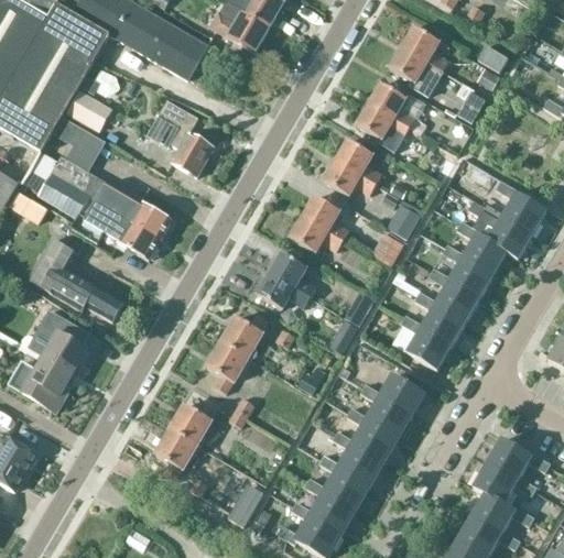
[(54,20),(19,0),(0,0),(0,128),(41,152),(108,36),(72,17),(60,9),(54,20)]
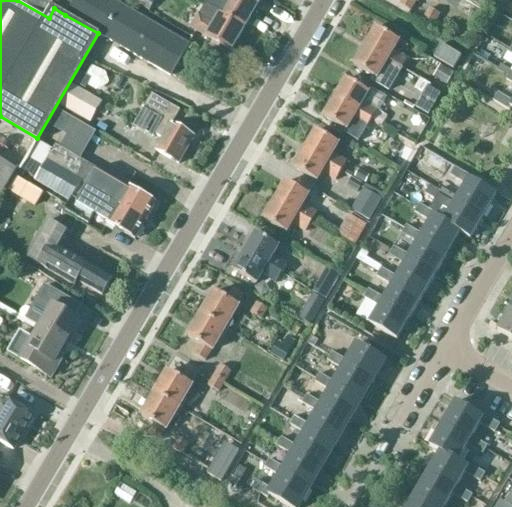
[(17,0),(49,18),(54,8),(65,15),(73,0),(17,0)]
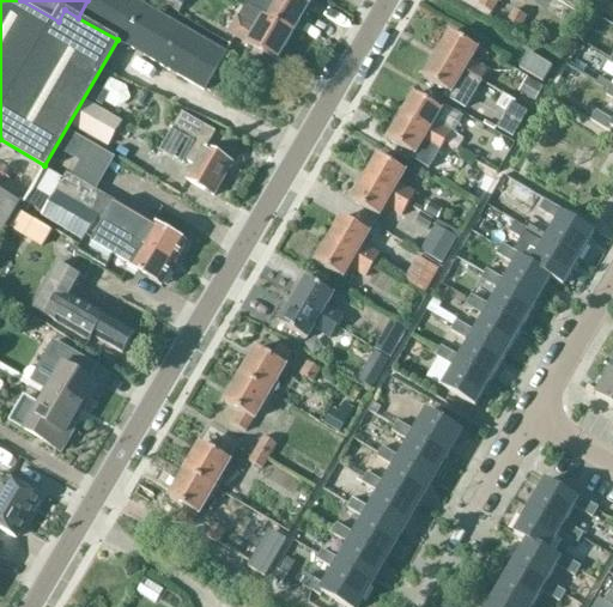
[(226,50),(141,0),(87,0),(78,18),(117,40),(120,36),(205,87),(226,50)]
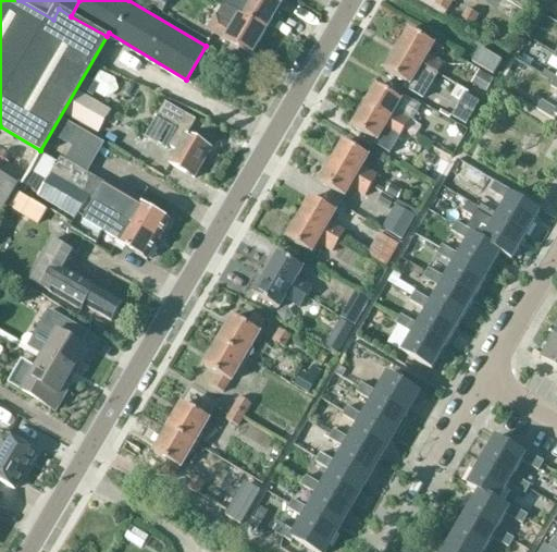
[(148,0),(163,9),(169,0),(148,0)]
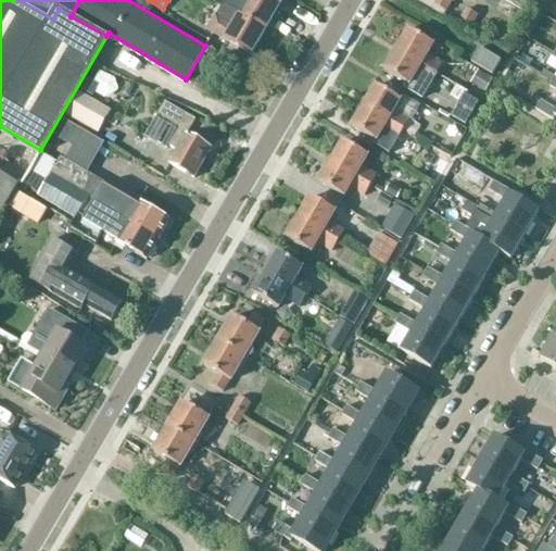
[(266,27),(281,1),(279,0),(244,0),(239,11),(266,27)]
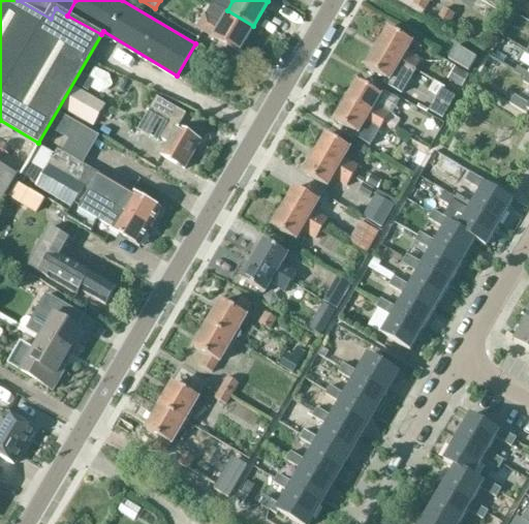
[(414,0),(413,2),(424,8),(429,0),(414,0)]
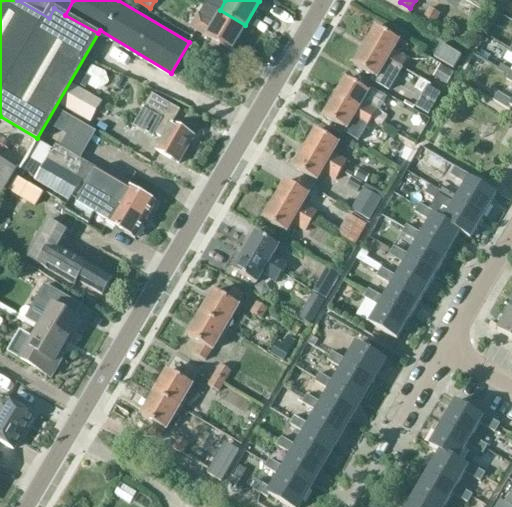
[(440,11),(429,4),(423,15),(435,21),(440,11)]
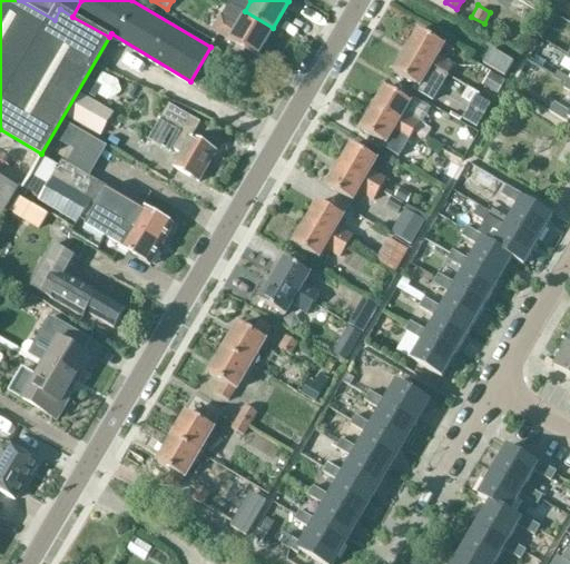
[(257,53),(273,28),(245,11),(237,23),(222,13),(214,27),(229,36),(229,37),(257,53)]
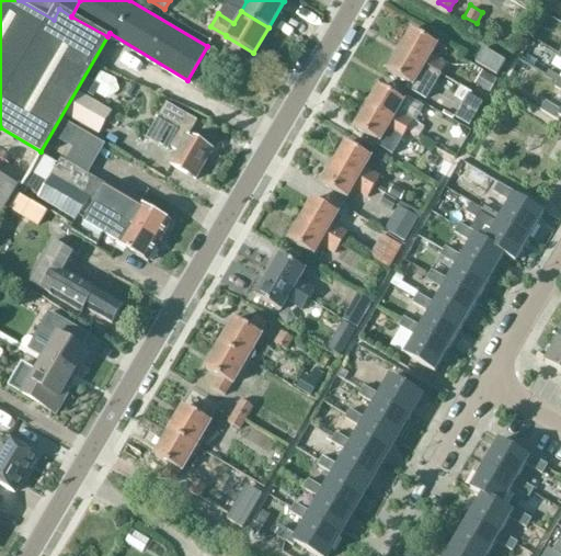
[(400,48),(441,71),(446,61),(431,53),(437,42),(412,27),(400,48)]
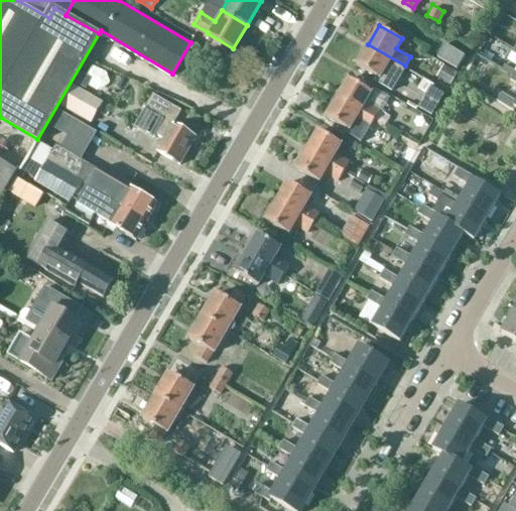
[(437,54),(457,66),(466,53),(444,41),(437,54)]
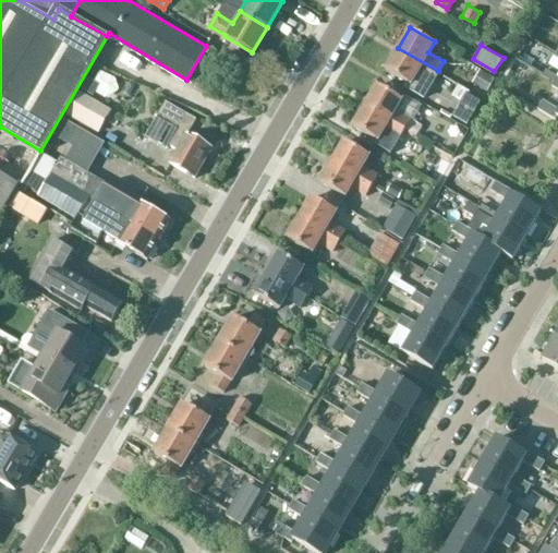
[(398,48),(386,68),(409,82),(407,85),(423,95),(432,81),(438,71),(398,48)]
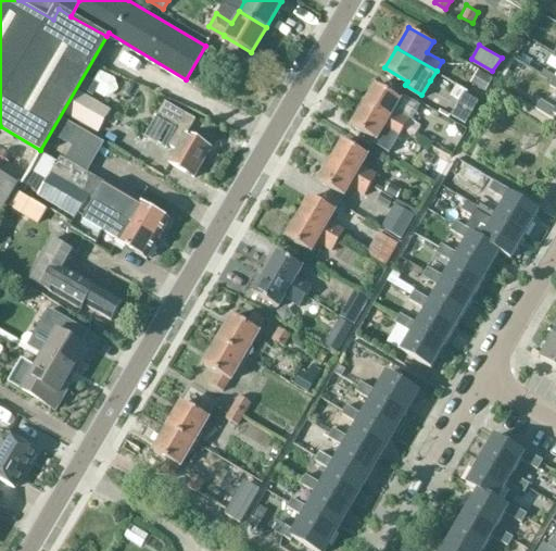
[(127,91),(136,74),(116,65),(109,83),(127,91)]
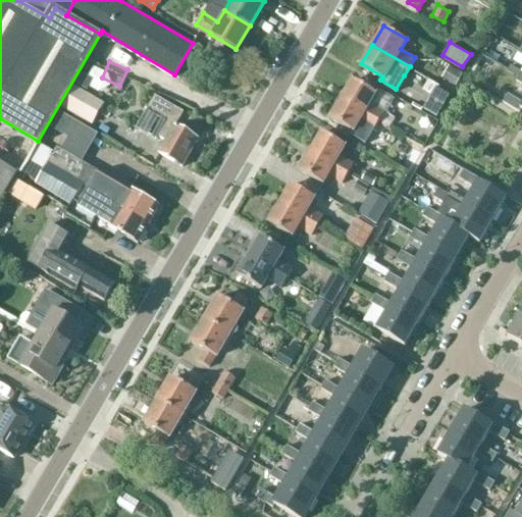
[(463,71),(449,63),(441,75),(456,84),(463,71)]
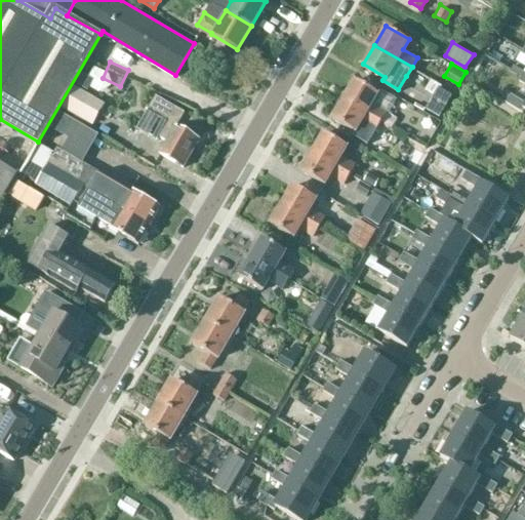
[(83,72),(78,82),(87,87),(93,77),(83,72)]
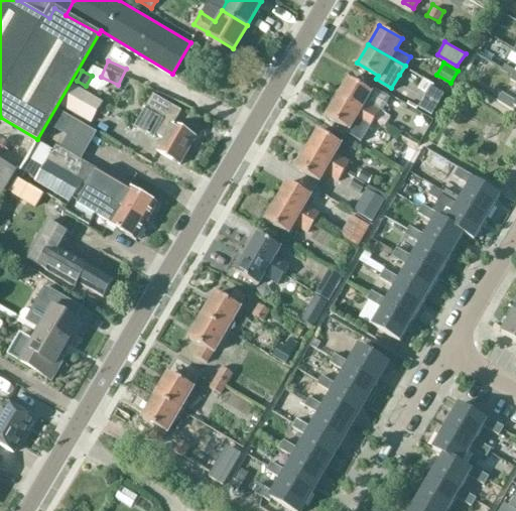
[(390,114),(380,108),(366,100),(372,90),(349,77),(338,96),(375,117),(374,118),(384,124),(390,114)]
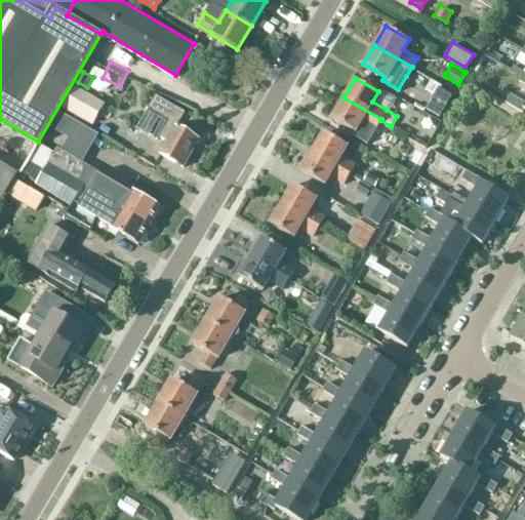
[(62,106),(91,123),(105,101),(74,83),(62,106)]
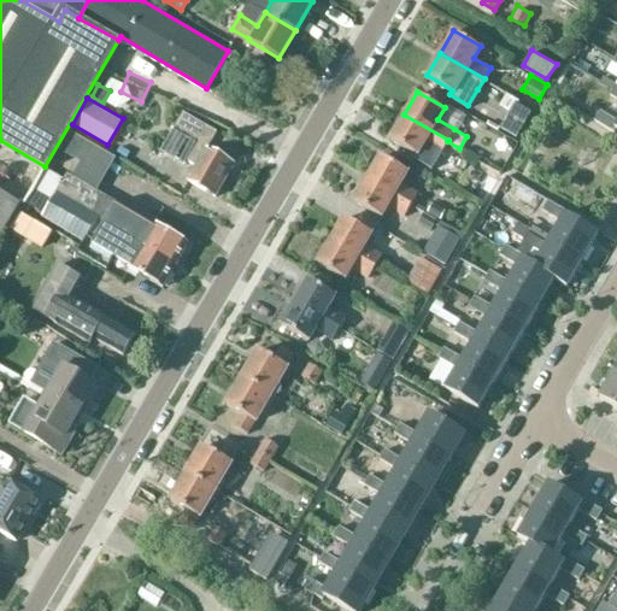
[(517,99),(501,125),(518,134),(533,109),(517,99)]
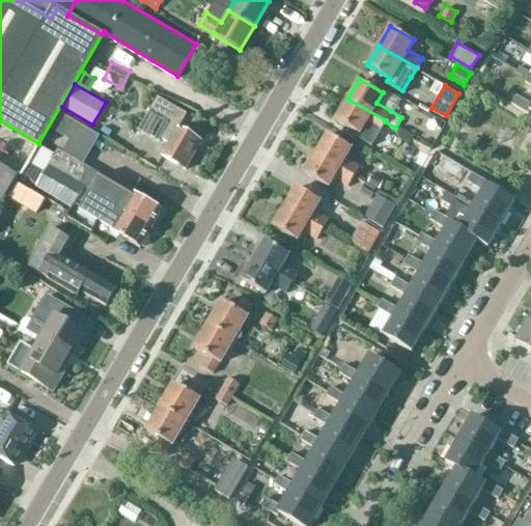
[(530,101),(518,93),(512,102),(529,112),(530,109),(530,101)]
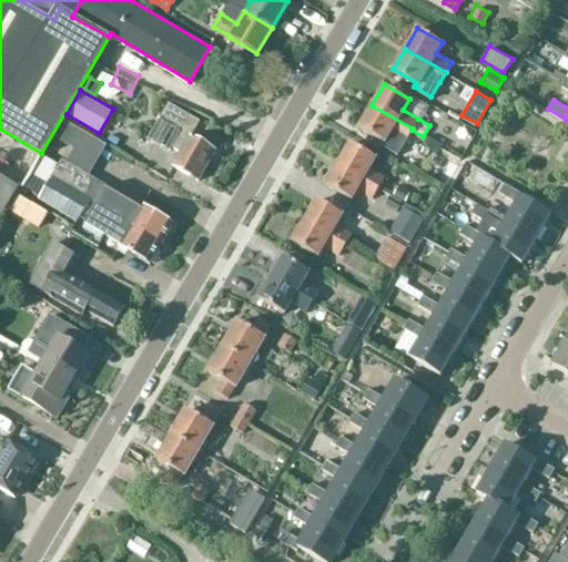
[(190,134),(200,119),(169,101),(160,116),(181,128),(172,144),(181,150),(173,162),(199,177),(215,149),(190,134)]
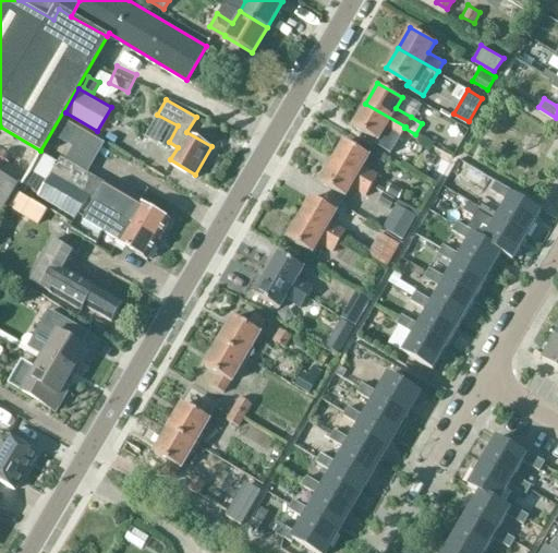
[(399,137),(404,128),(405,127),(365,104),(353,124),(378,139),(384,129),(399,137)]
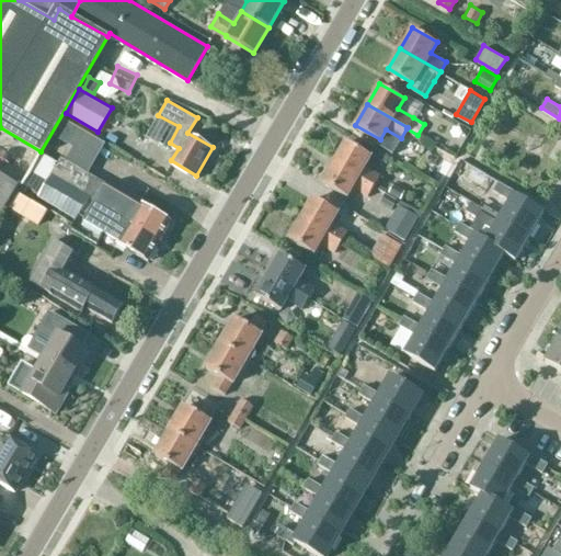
[(334,160),(375,183),(380,173),(365,165),(371,155),(346,139),(334,160)]
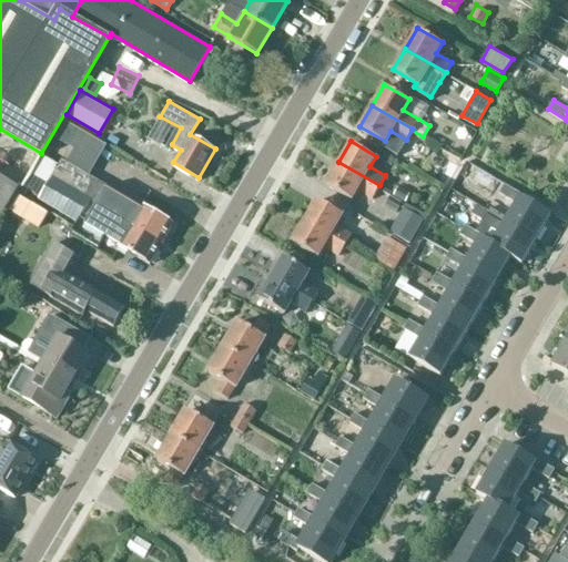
[(141,203),(141,204),(62,156),(39,197),(78,221),(90,200),(162,242),(173,222),(141,203)]
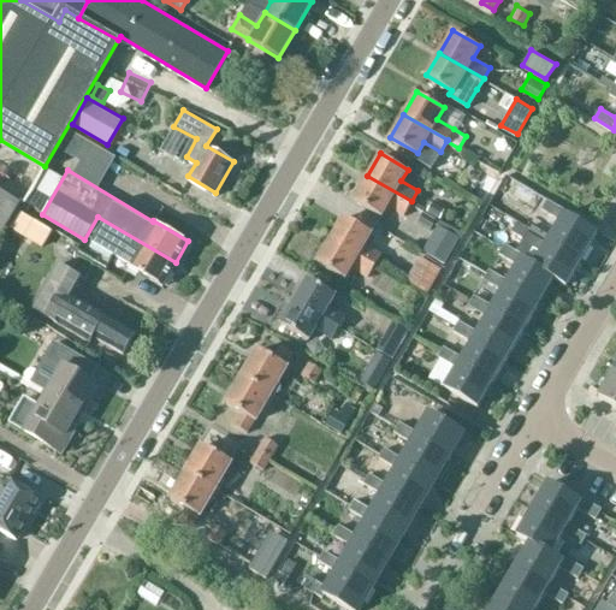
[(487,181),(478,175),(469,190),(479,196),(487,181)]
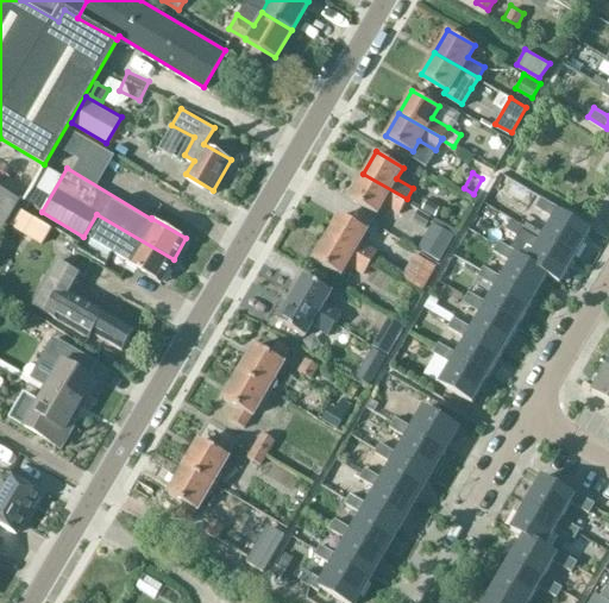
[(406,201),(407,199),(363,174),(350,196),(377,212),(383,201),(400,211),(406,201)]
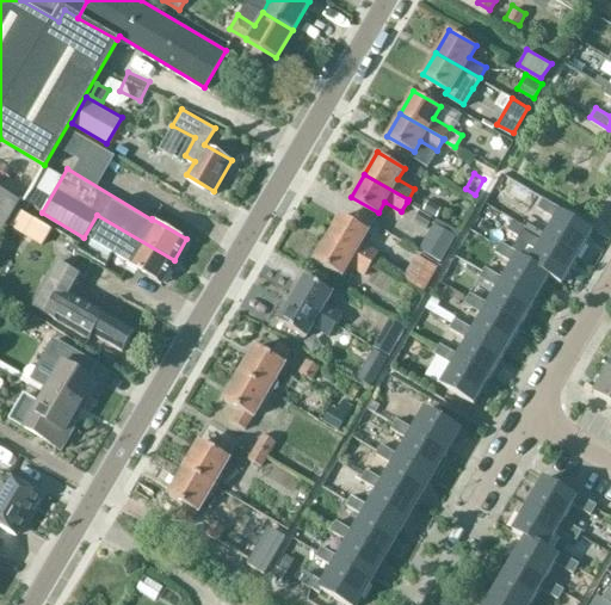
[(0,234),(20,202),(22,199),(0,186),(0,234)]
